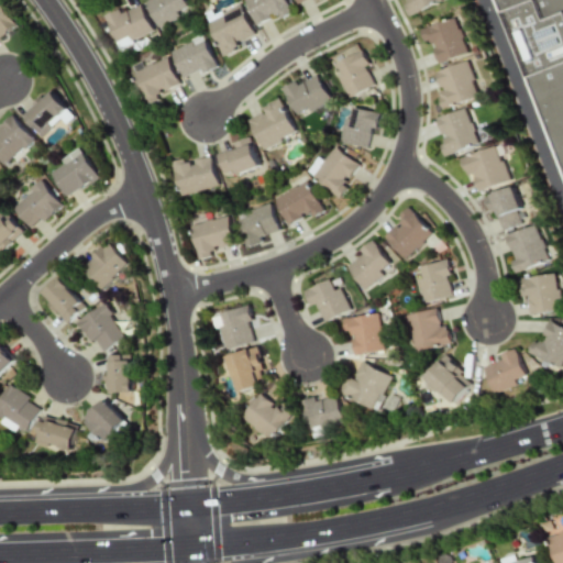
[(156,28),(180,17),(178,12),(187,8),(184,0),(145,0),(144,0),(156,28)]
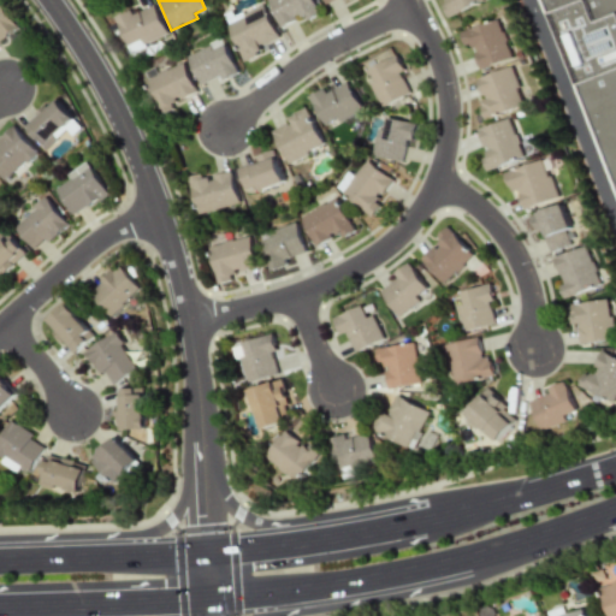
[(318,12),(312,0),(266,0),(280,29),(318,12)]
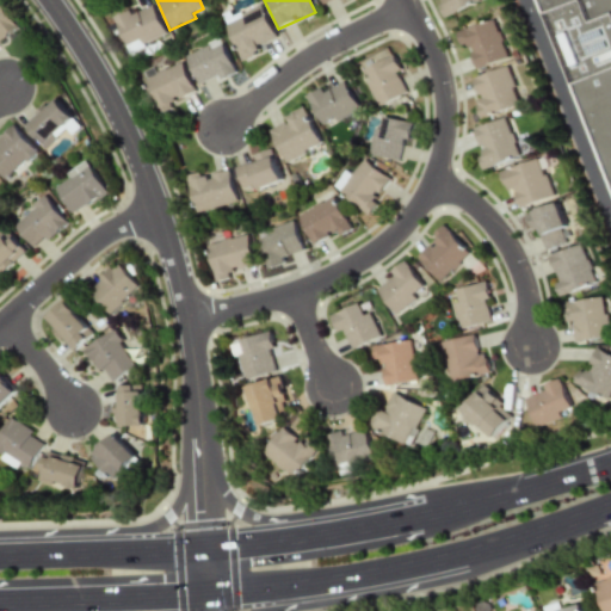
[(440,0),(443,2),(438,5),(444,17),(479,1),(477,0),(440,0)]
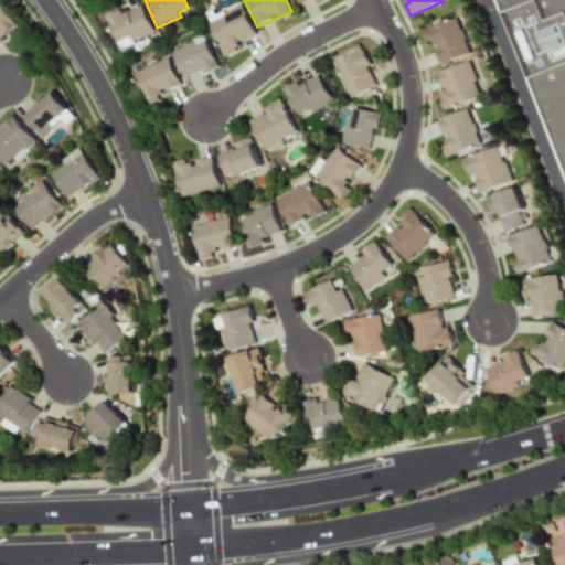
[(564,0),(564,169),(499,0),(564,0)]
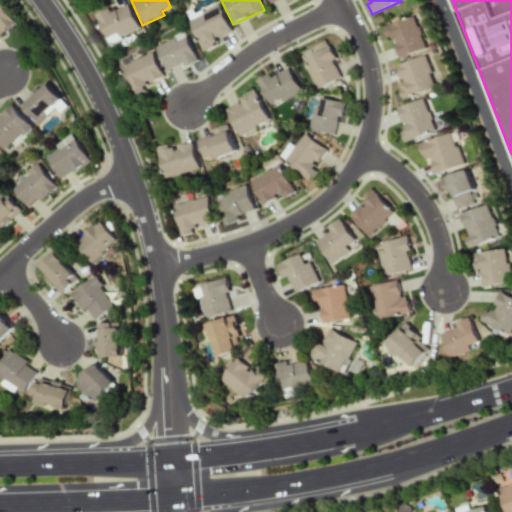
[(0,33),(15,23),(0,2),(0,33)]
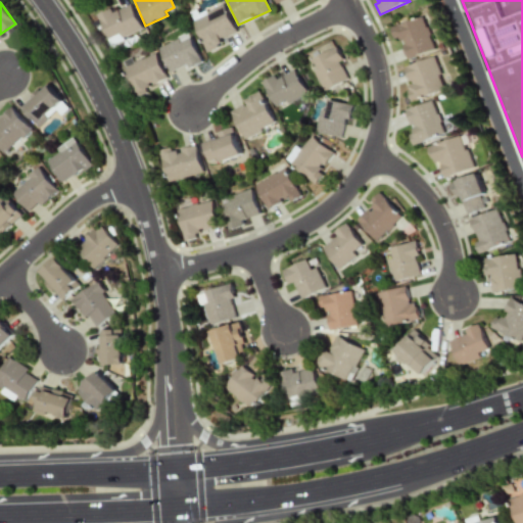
[(98,15),(108,39),(121,34),(123,37),(142,29),(130,2),(98,15)]
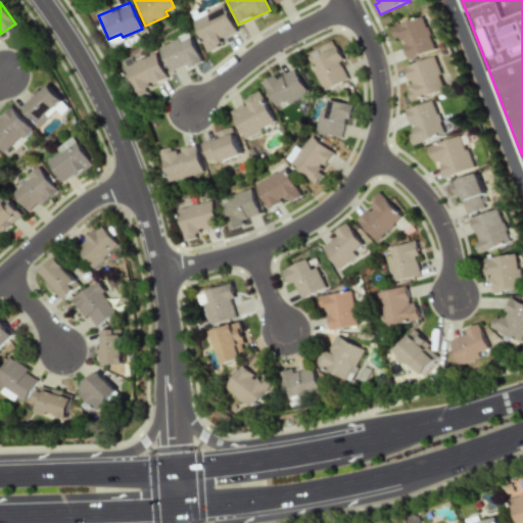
[(206,52),(222,44),(220,40),(236,32),(222,3),(190,17),(206,52)]
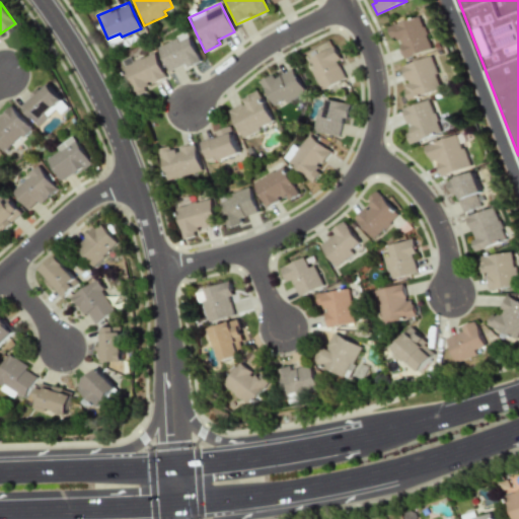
[(430,50),(420,16),(387,26),(391,40),(396,38),(402,58),(430,50)]
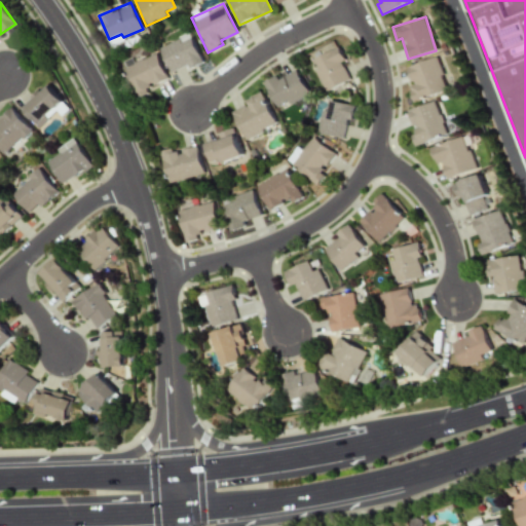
[(170,73),(186,66),(187,69),(202,63),(189,33),(158,46),(170,73)]
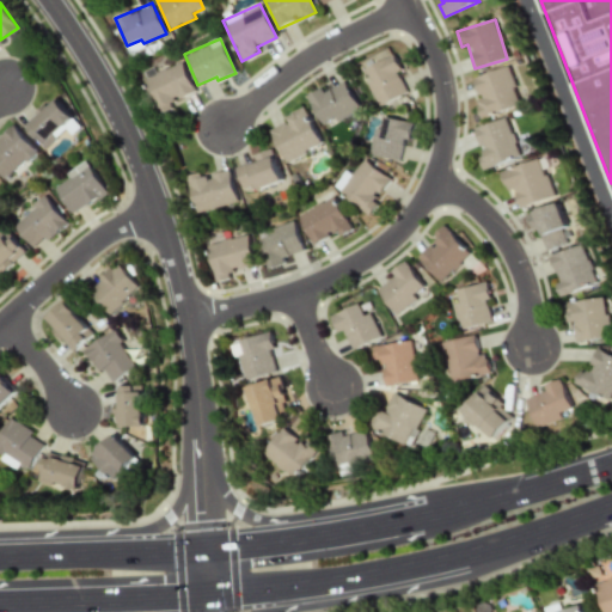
[(407,95),(398,72),(401,71),(395,55),(363,67),(378,105),(407,95)]
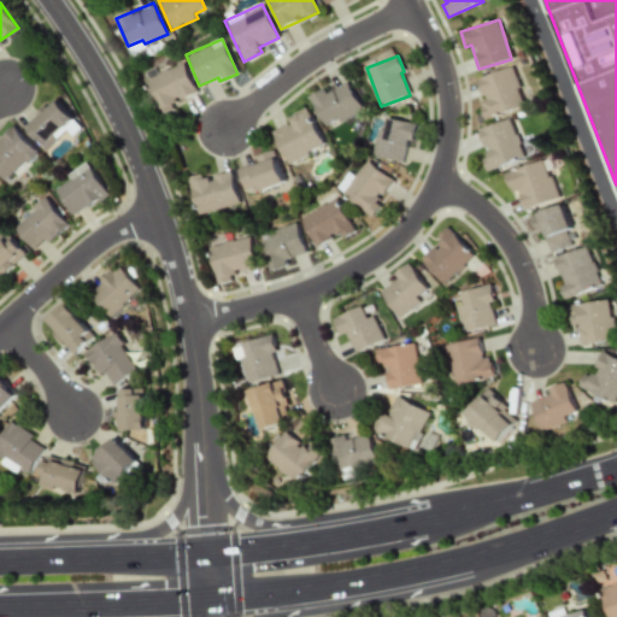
[(175,110),(171,104),(197,93),(183,63),(146,78),(162,115),(175,110)]
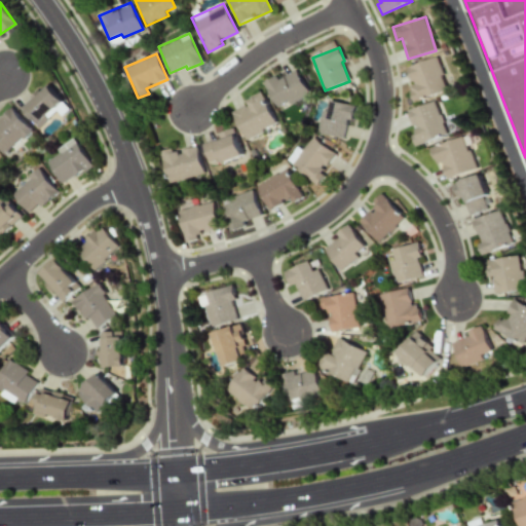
[(405,66),(435,54),(442,73),(440,74),(445,89),(414,102),(409,90),(411,89),(409,85),(413,83),(412,80),(410,80),(405,66)]
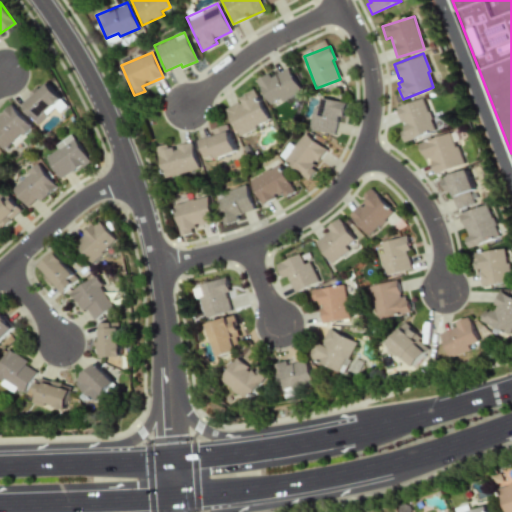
[(282,101),(301,91),(288,67),(272,76),(270,73),(256,80),(268,104),(280,98),(282,101)]
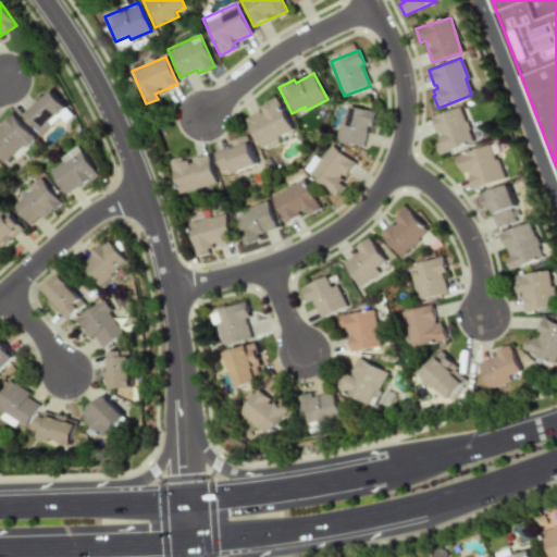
[(40,134),(69,109),(49,88),(22,113),(40,134)]
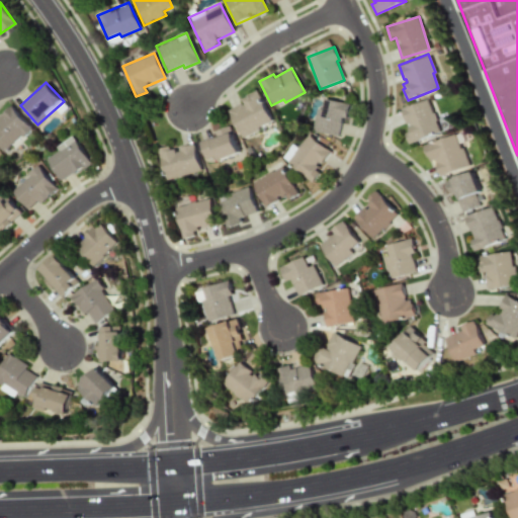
[(228,111),(242,138),(273,120),(256,90),(242,98),(244,102),(228,111)]
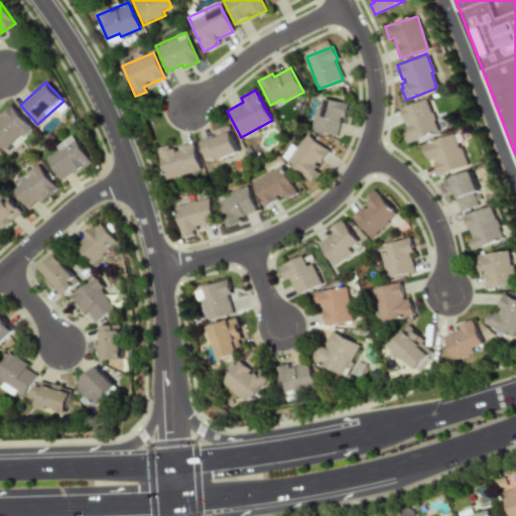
[(336,136),(341,117),(345,118),(349,104),(324,98),(320,109),(316,108),(311,129),(336,136)]
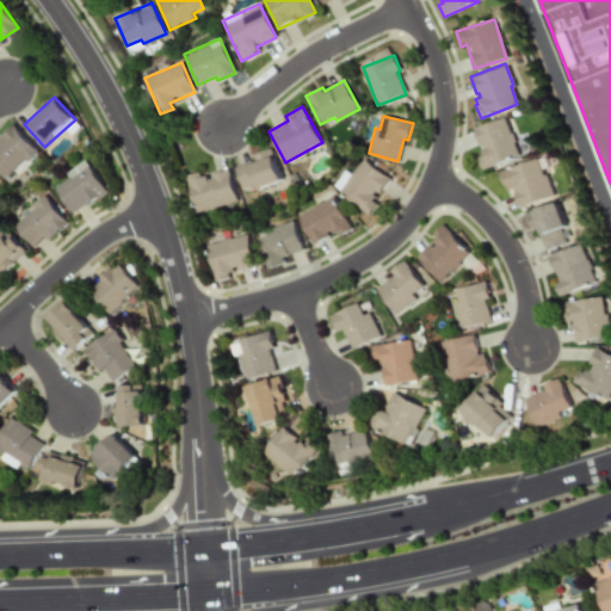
[(473,128),(503,116),(514,146),(520,143),(524,150),(482,167),(479,156),(482,154),(480,148),(483,147),(481,143),(479,144),(473,128)]
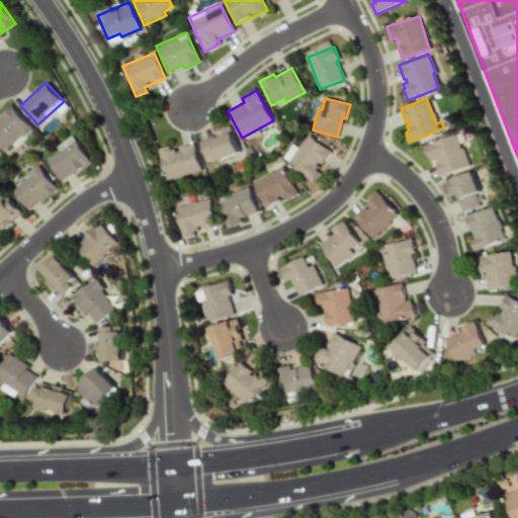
[(0,147),(4,152),(31,127),(11,107),(0,117),(0,147)]
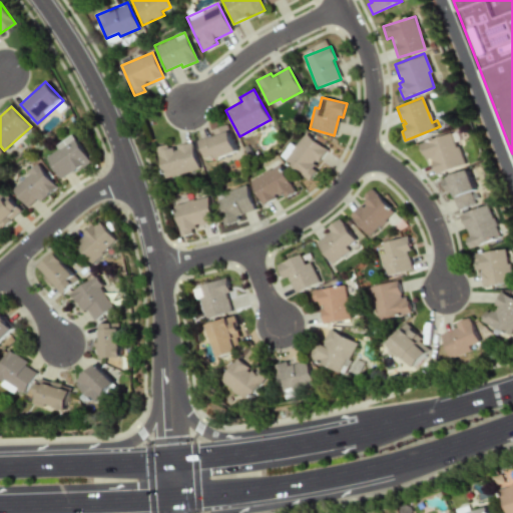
[(216,159),(236,151),(227,125),(213,130),(214,133),(195,141),(202,157),(214,153),(216,159)]
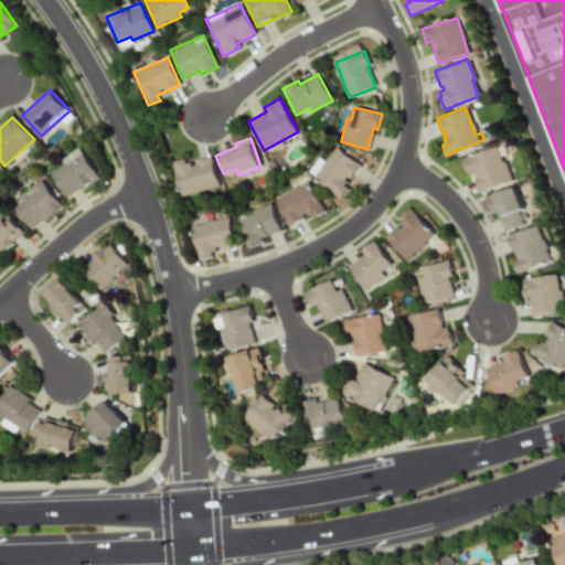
[(460,158),(501,142),(504,153),(500,156),(501,160),(503,159),(511,179),(480,191),(472,173),(469,174),(467,169),(465,170),(460,158)]
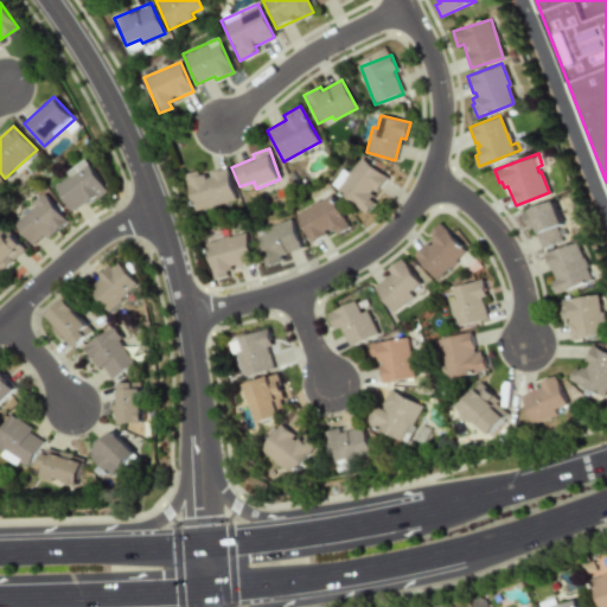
[(366,215),(377,200),(372,197),(387,178),(362,158),(337,191),(366,215)]
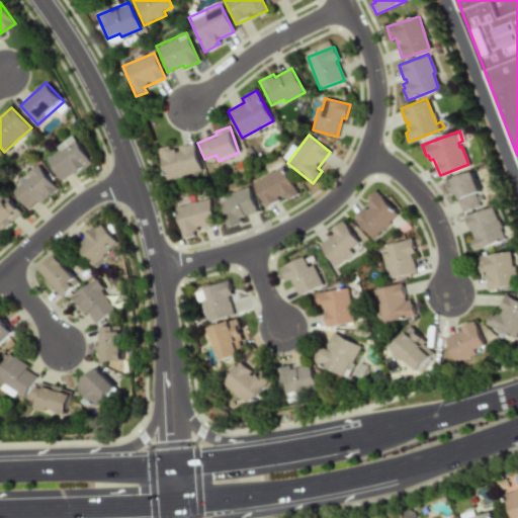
[(46,158),(62,182),(90,163),(72,136),(55,147),(57,151),(46,158)]
